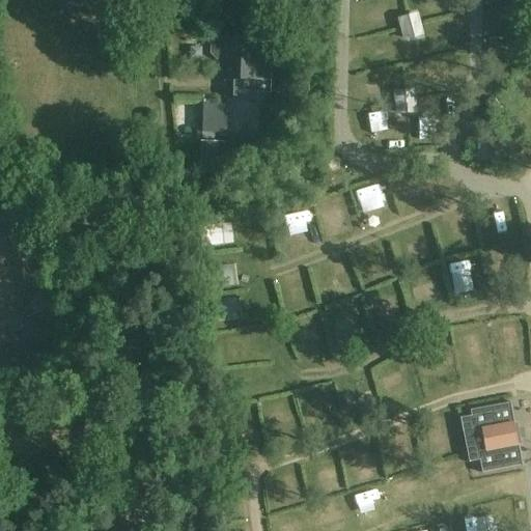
[(219,39),(212,46),(212,55),(218,61),(226,61),(226,81),(227,81),(226,98),(240,98),(240,81),(272,82),(272,55),(255,55),(256,39),(227,39),(219,39)]
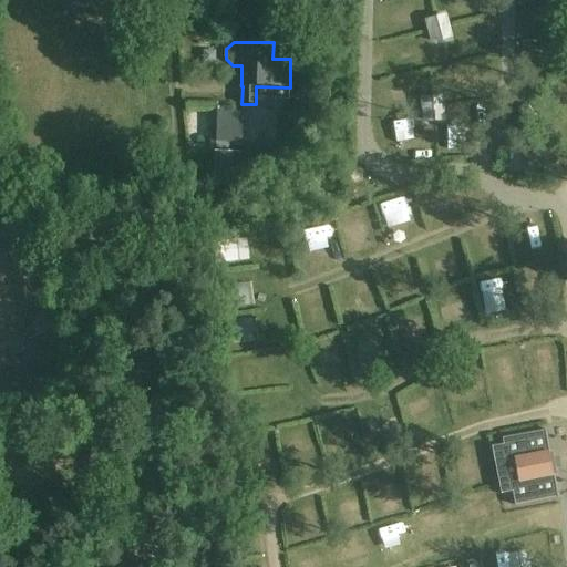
[(217,107),(216,126),(210,126),(210,146),(216,146),(216,148),(229,148),(229,143),(243,144),(243,113),(233,113),(233,107),(217,107)]
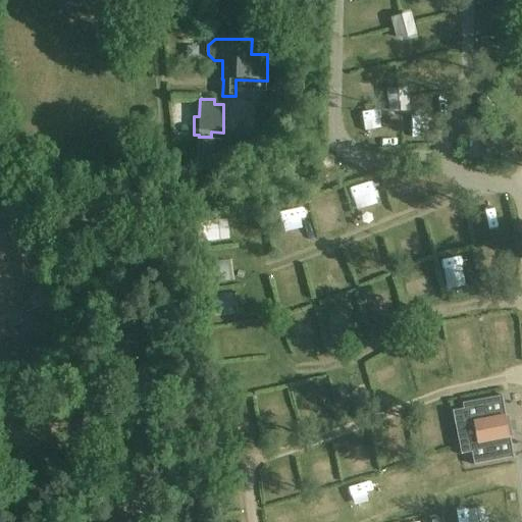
[(198,139),(198,170),(221,170),(221,139),(198,139)]
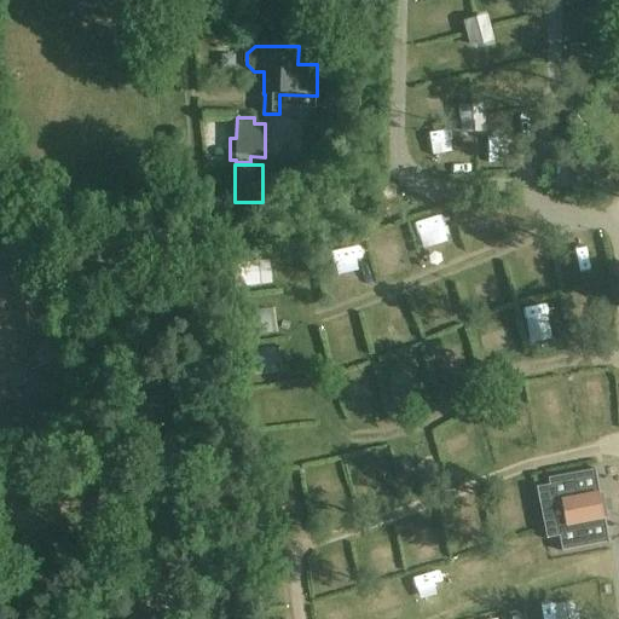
[(417,242),(440,235),(434,215),(411,223),(417,242)]
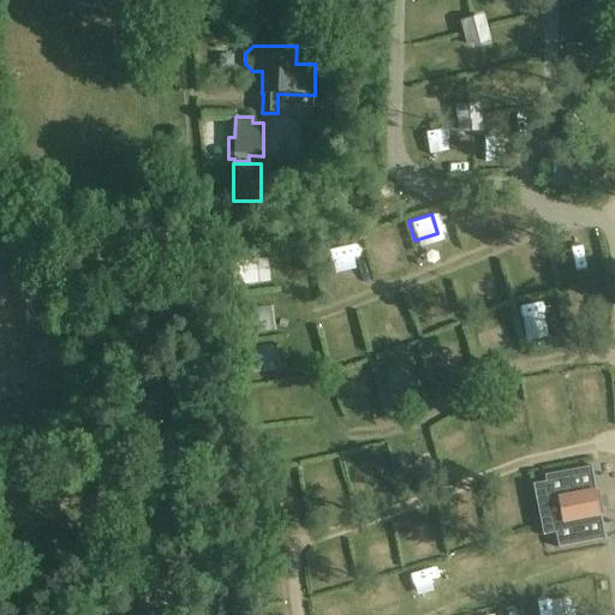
[(371,242),(377,269),(396,266),(390,237),(371,242)]
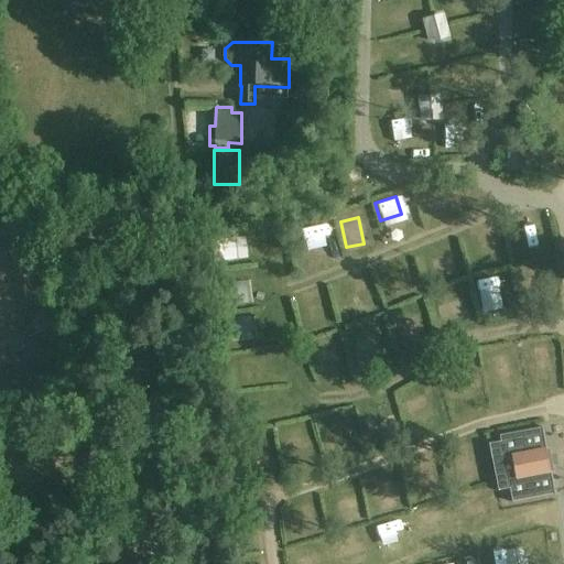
[(546,224),(525,225),(527,252),(548,251),(546,224)]
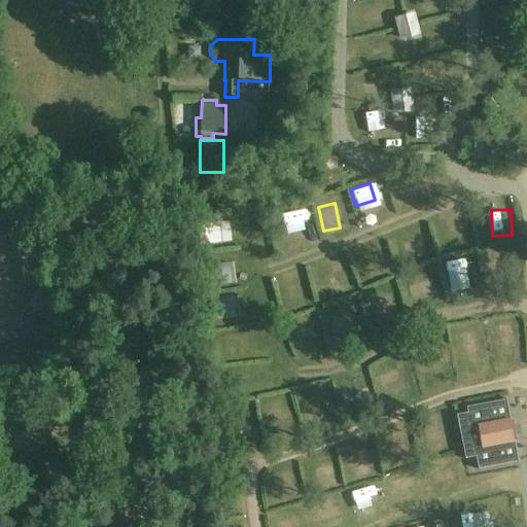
[(450,274),(469,271),(467,253),(447,256),(450,274)]
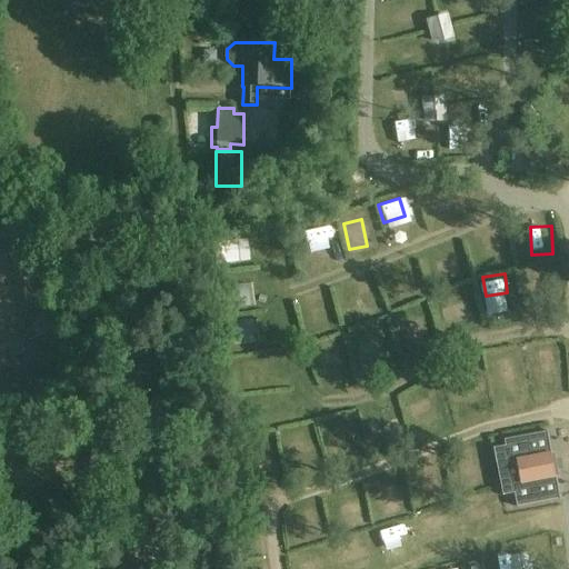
[(495,456),(502,496),(513,493),(516,507),(559,498),(556,477),(558,477),(553,453),(551,453),(547,432),(503,440),(506,453),(495,456)]
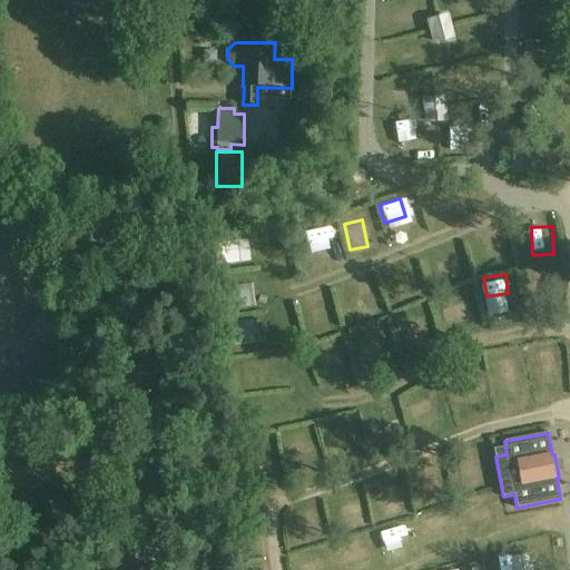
[(487,474),(468,477),(470,489),(488,487),(487,474)]
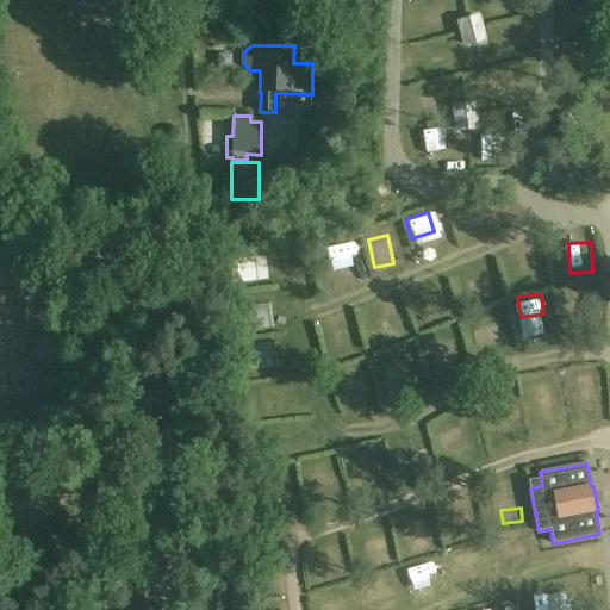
[(428,558),(405,567),(411,584),(435,574),(428,558)]
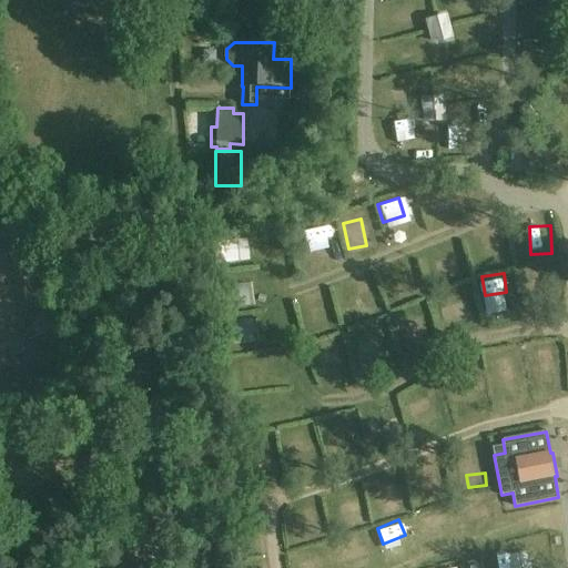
[(296,536),(300,549),(322,544),(318,530),(296,536)]
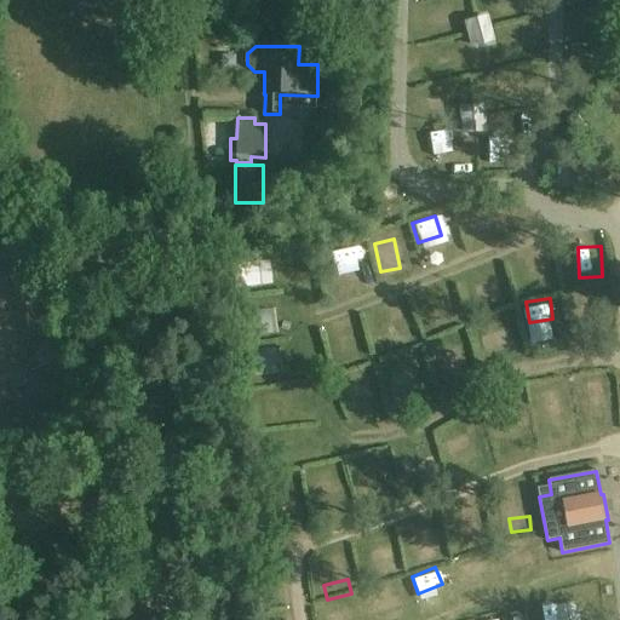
[(566,619),(560,591),(540,596),(544,619),(566,619)]
